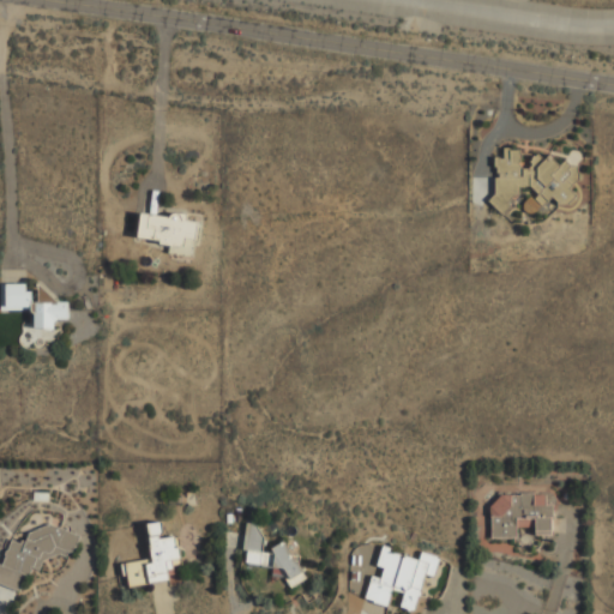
[(578,169),(564,160),(560,164),(549,156),(533,156),(530,163),(519,179),(521,150),(511,149),(503,146),(503,157),(495,157),(494,180),(495,180),(494,192),(487,203),(504,215),(507,206),(521,187),(530,188),(537,191),(536,216),(549,197),(565,208),(575,193),(569,190),(577,179),(578,169)]
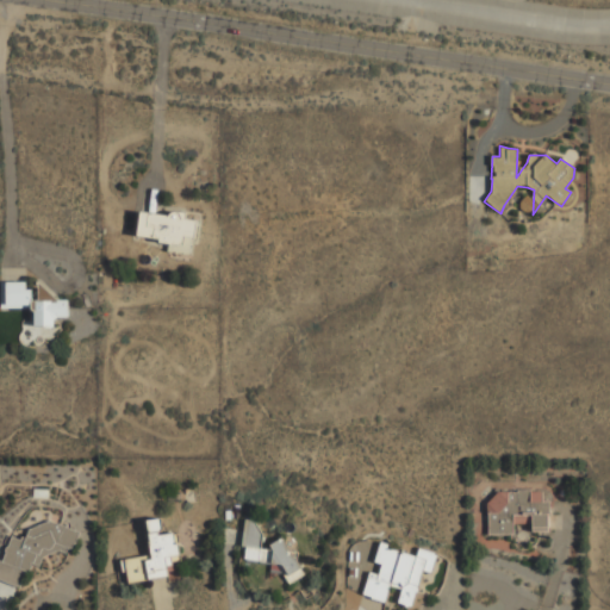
[(136,237),(169,242),(168,251),(192,255),(195,219),(185,218),(185,216),(139,210),(136,237)]
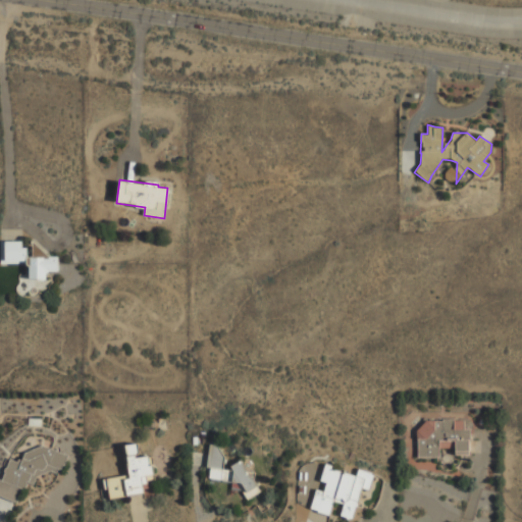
[(0,258),(0,264),(28,263),(29,280),(46,280),(46,271),(58,271),(58,257),(25,257),(24,241),(0,241),(0,258)]
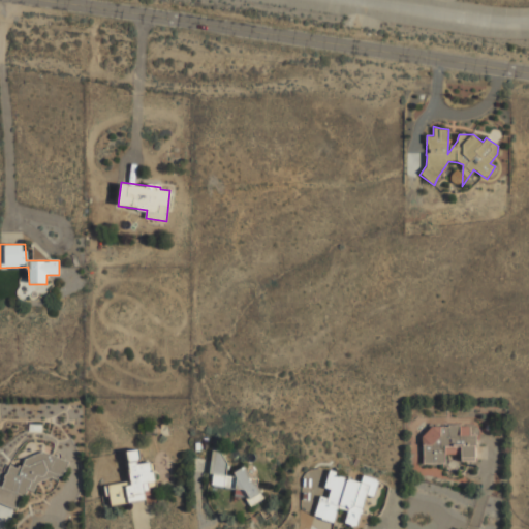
[(423,463),(444,463),(444,454),(460,454),(460,461),(474,461),(475,435),(469,435),(469,427),(424,426),(423,463)]
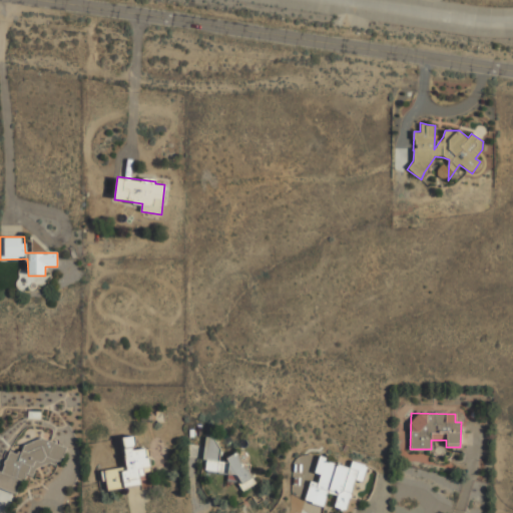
[(0,488),(18,494),(24,474),(33,476),(37,462),(57,469),(64,448),(25,436),(19,454),(7,450),(0,471),(0,488)]
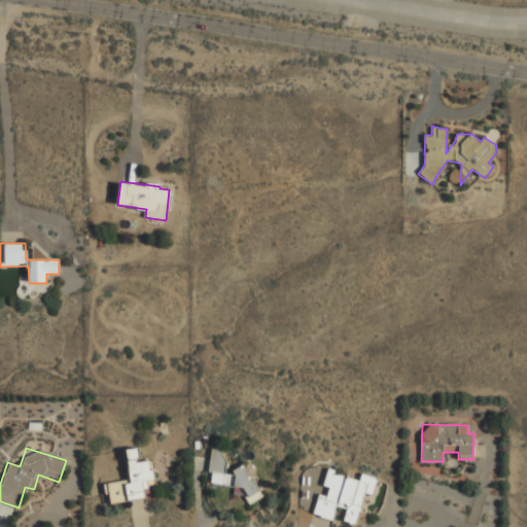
[(130,480),(106,483),(109,503),(145,498),(146,502),(152,501),(149,480),(152,480),(150,460),(139,461),(137,448),(126,449),(130,480)]
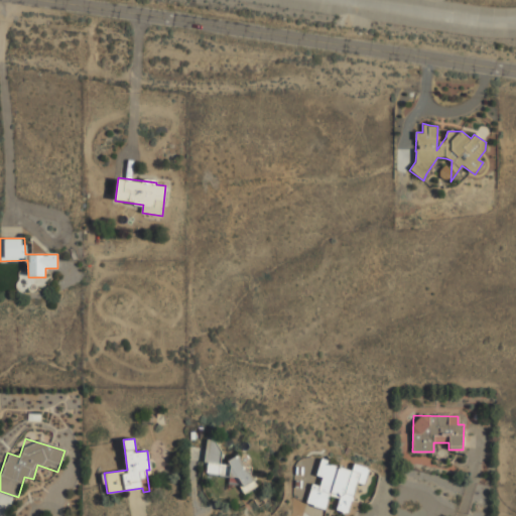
[(256,487),(238,455),(229,460),(228,465),(221,464),(219,461),(221,449),(216,440),(207,439),(204,460),(207,465),(206,474),(229,477),(229,483),(238,484),(244,494),(256,487)]
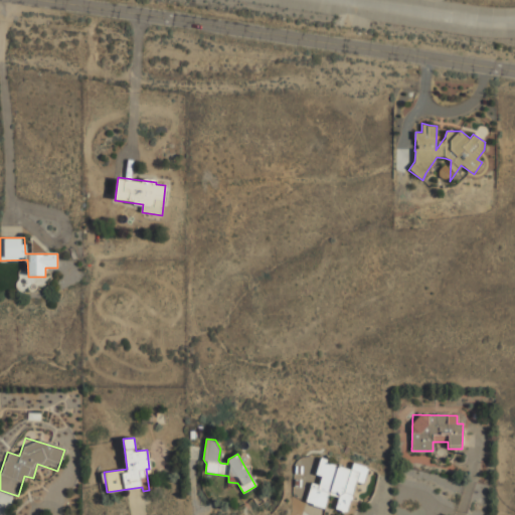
[(369,469),(353,463),(350,471),(322,458),(315,474),(322,477),(317,488),(318,488),(315,495),(309,493),(307,498),(320,504),(319,506),(323,508),(329,494),(339,499),(335,508),(345,512),(358,482),(362,484),(369,469)]
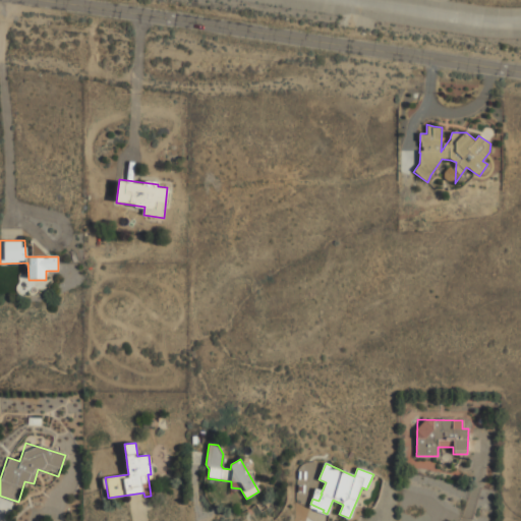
All buildings are outlined.
